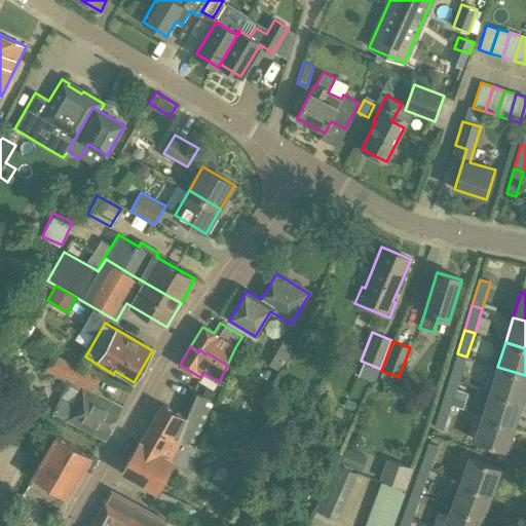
[(459,381),(466,357),(457,353),(449,378),(459,381)]
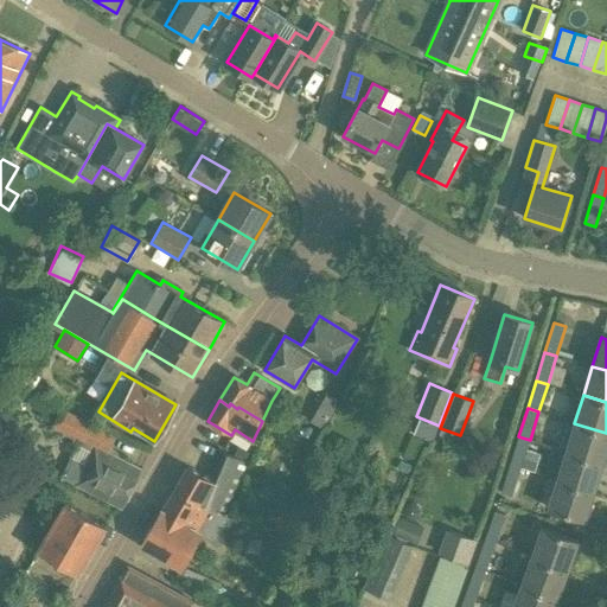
[(141,470),(82,440),(89,423),(61,409),(52,426),(75,438),(72,442),(93,452),(85,465),(70,458),(59,478),(75,485),(121,509),(141,470)]
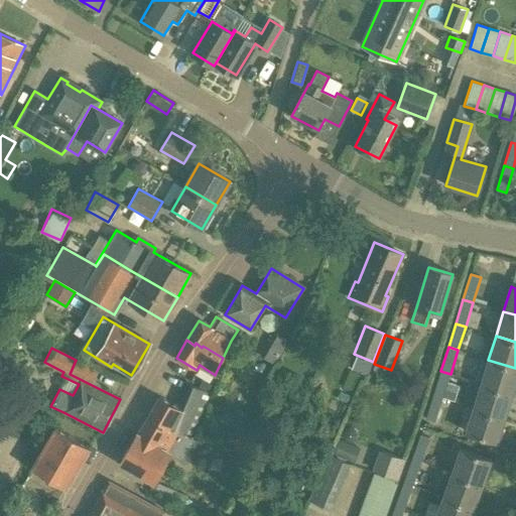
[(512,394),(515,381),(515,368),(488,360),(481,384),(512,394)]
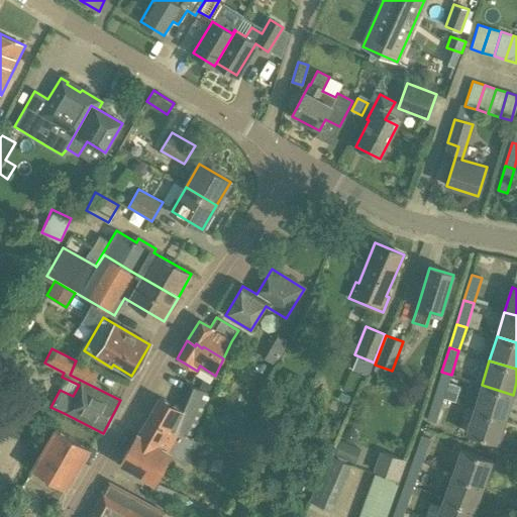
[(443,399),(451,375),(441,372),(434,396),(443,399)]
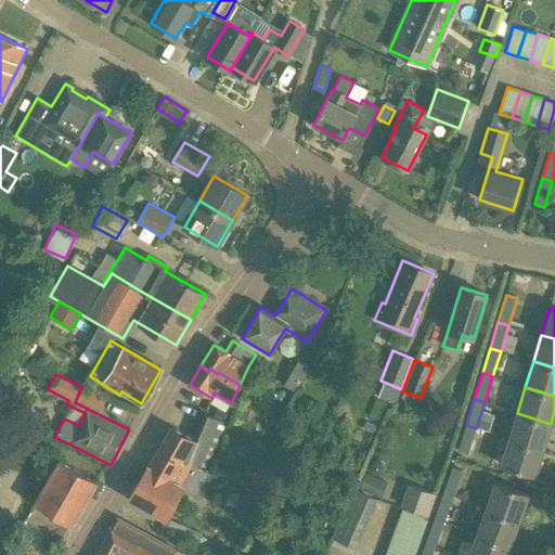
[(204,472),(224,422),(204,413),(193,438),(171,426),(129,498),(165,519),(182,490),(191,494),(203,492),(211,475),(204,472)]
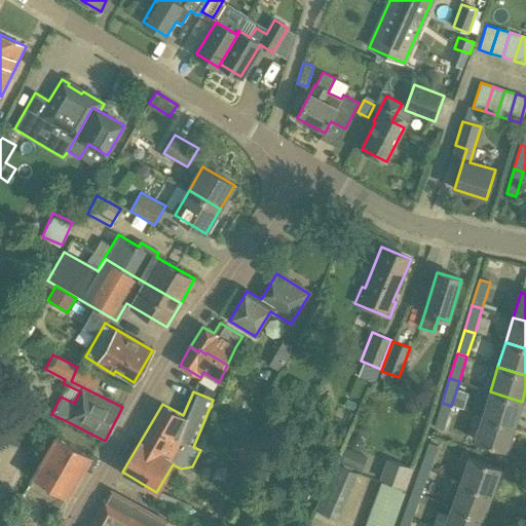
[(515,426),(522,402),(490,391),(483,416),(515,426)]
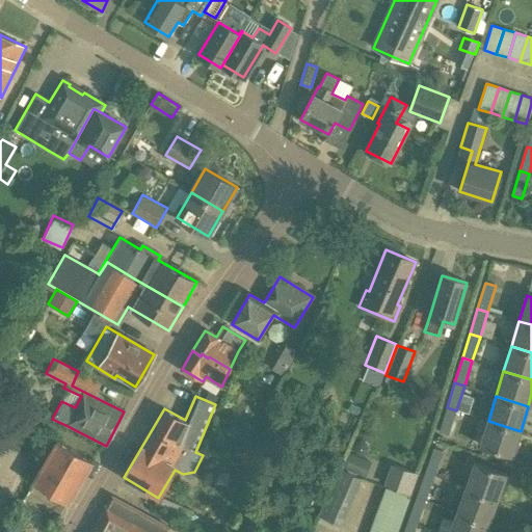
[(449,436),(456,410),(447,407),(439,432),(449,436)]
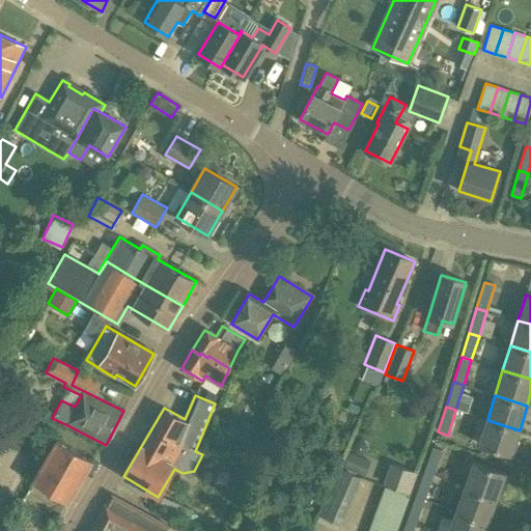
[(511,455),(520,430),(487,420),(479,445),(511,455)]
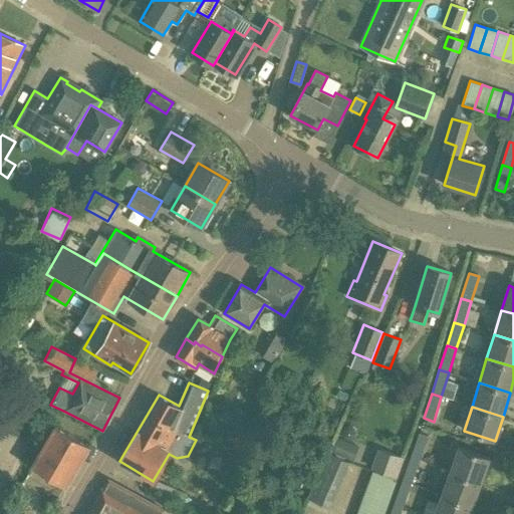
[(68,488),(91,446),(53,425),(29,467),(68,488)]
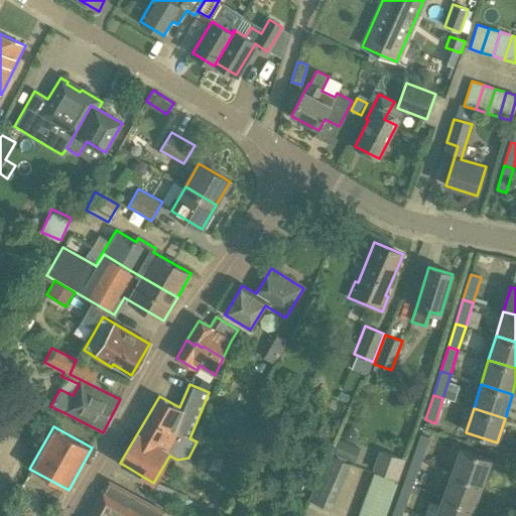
[(345,439),(350,442),(355,440),(358,434),(355,429),(350,427),(345,429),(343,434),(345,439)]
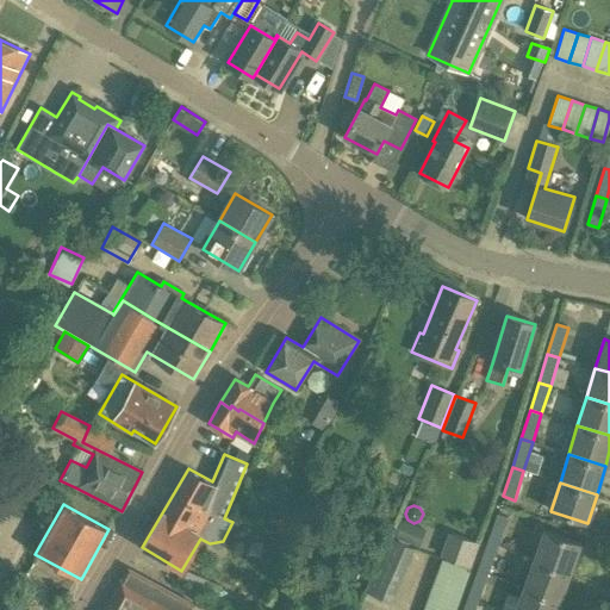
[(486,542),(497,546),(508,517),(497,514),(486,542)]
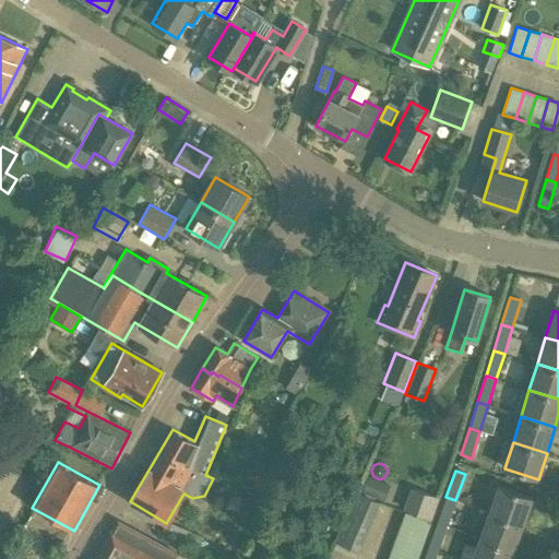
[(383,501),(390,486),(368,476),(361,491),(383,501)]
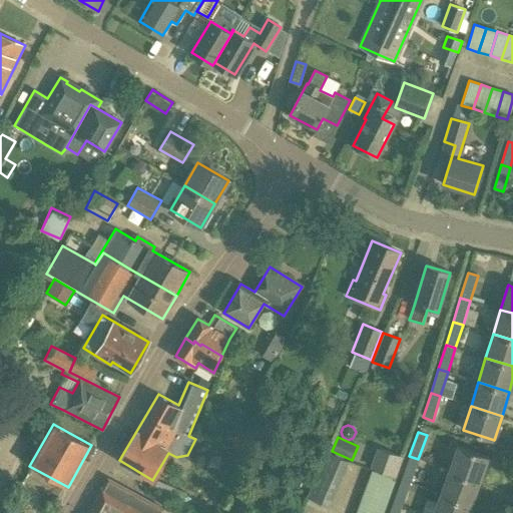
[(450,470),(480,481),(488,457),(458,447),(450,470)]
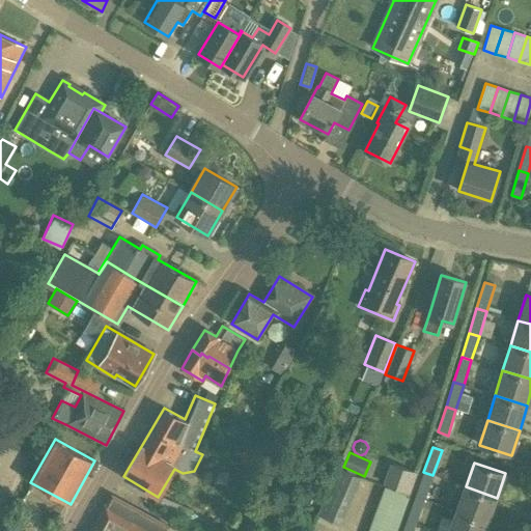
[(395,466),(388,486),(411,495),(418,474),(416,473),(395,466)]
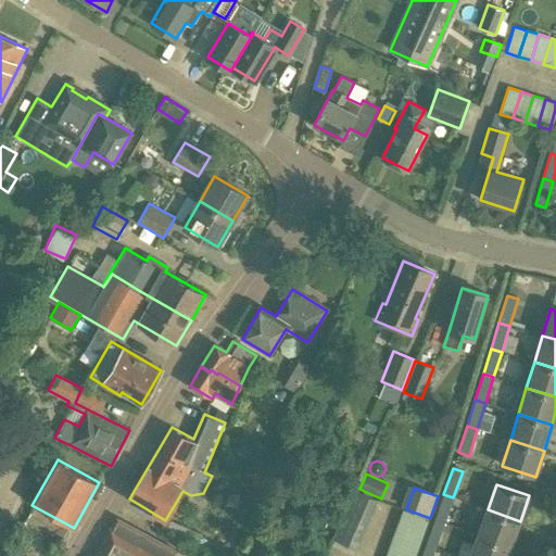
[(356,550),(378,501),(356,491),(353,490),(332,539),(356,550)]
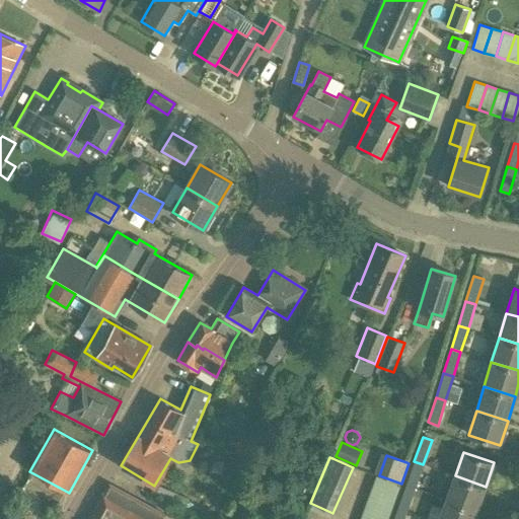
[(415,489),(423,464),(414,461),(405,485),(415,489)]
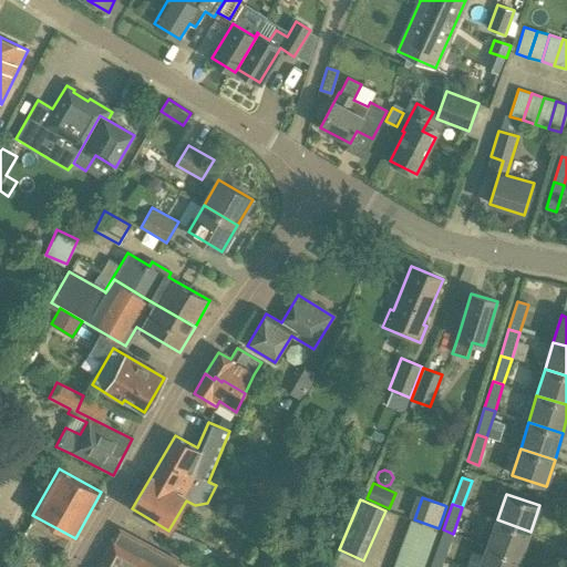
[(436,529),(411,519),(405,533),(432,542),(436,529)]
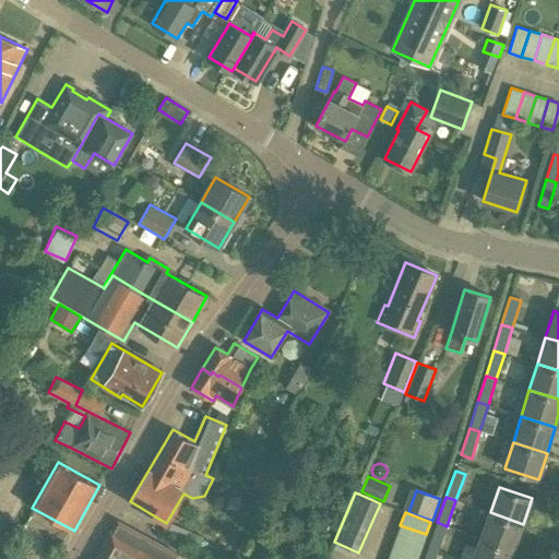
[(513,549),(523,524),(490,512),(480,538),(513,549)]
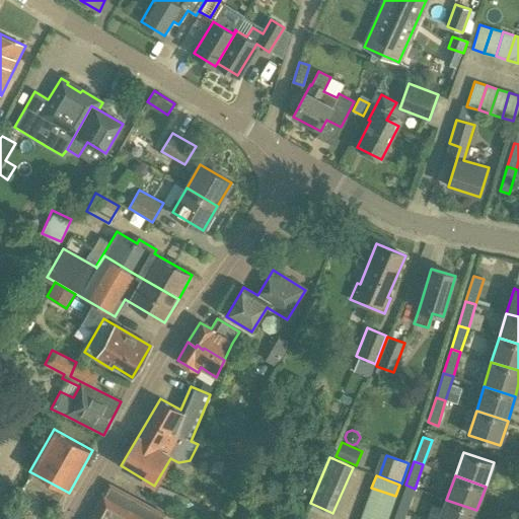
[(163,518),(166,514),(109,483),(88,518),(163,518)]
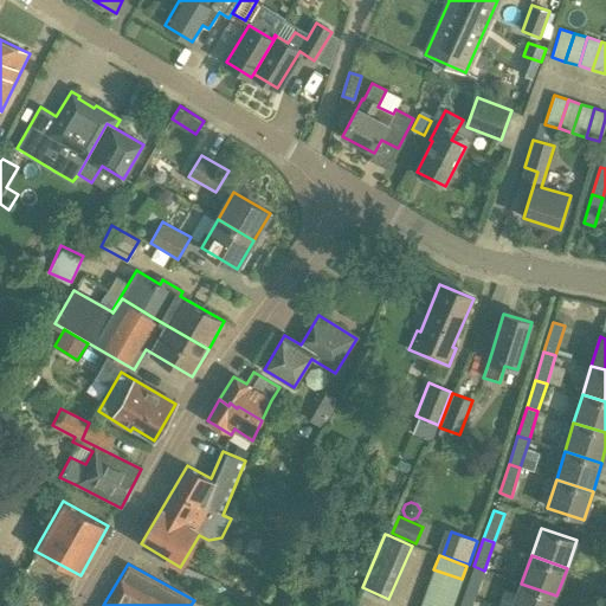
[(474,598),(484,571),(474,566),(463,594),(474,598)]
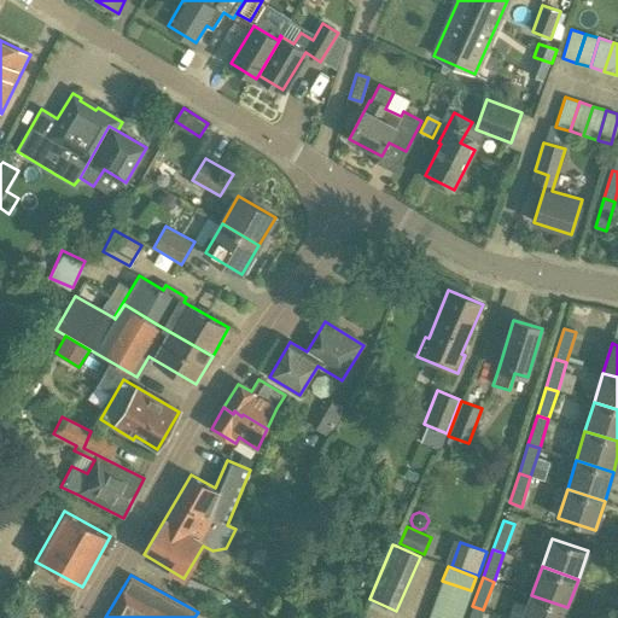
[(219,606),(223,594),(188,578),(182,590),(219,606)]
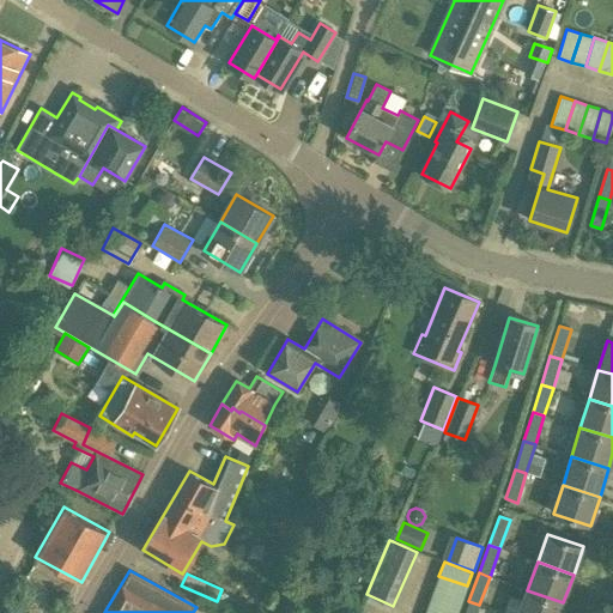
[(467,586),(438,576),(434,589),(462,600),(467,586)]
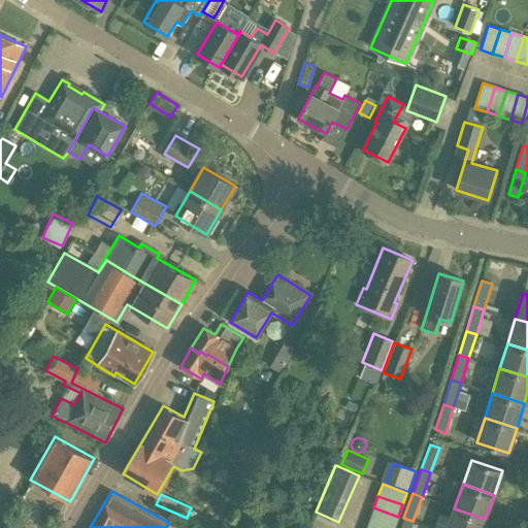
[(398,517),(373,507),(369,519),(394,527),(398,517)]
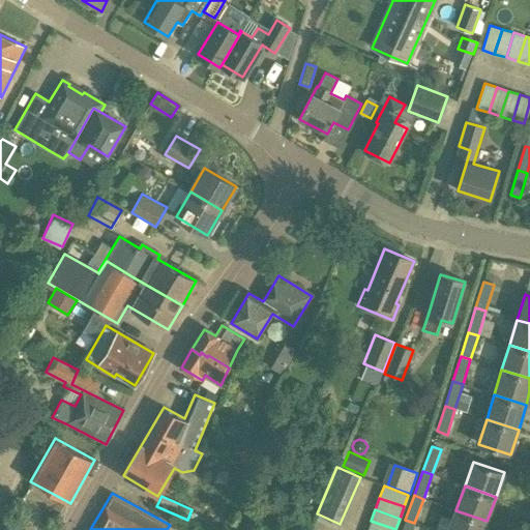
[(483,529),(487,521),(455,510),(448,529),(483,529)]
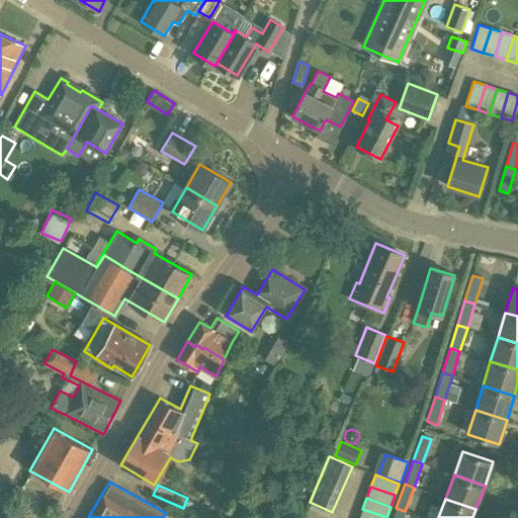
[(402,517),(405,511),(396,508),(392,517),(402,517)]
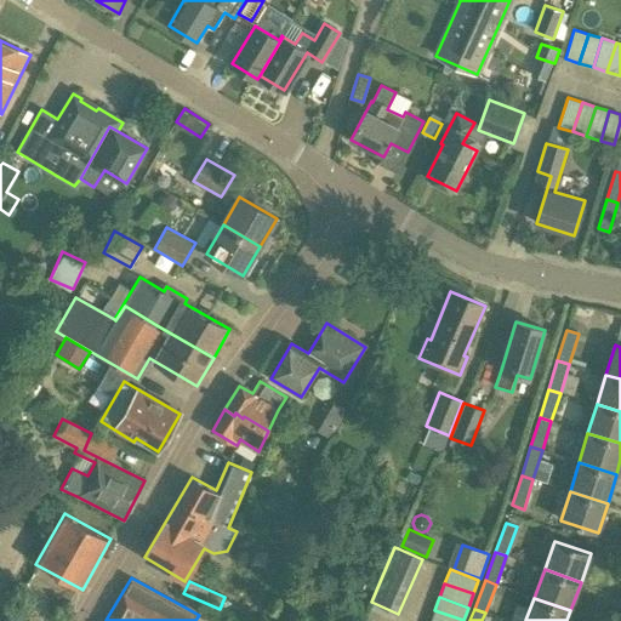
[(463,620),(434,610),(431,620),(463,620)]
